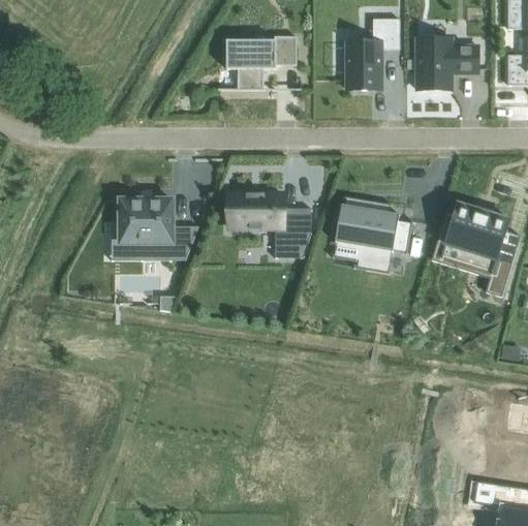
[(507,0),(507,28),(527,28),(527,54),(507,54),(507,85),(527,84),(527,0),(507,0)]
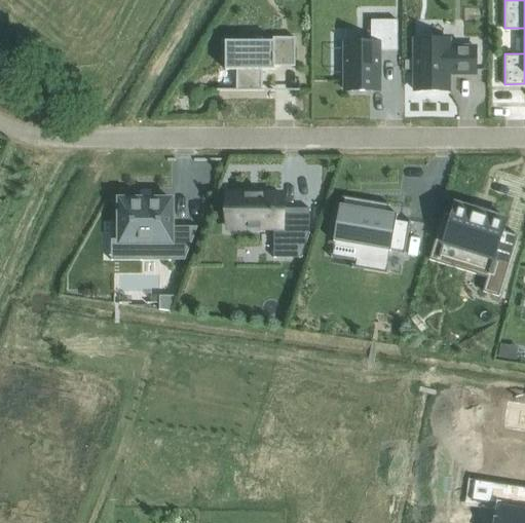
[(370,40),(344,40),(344,88),(378,88),(378,48),(397,48),(397,17),(370,17),(370,40)]
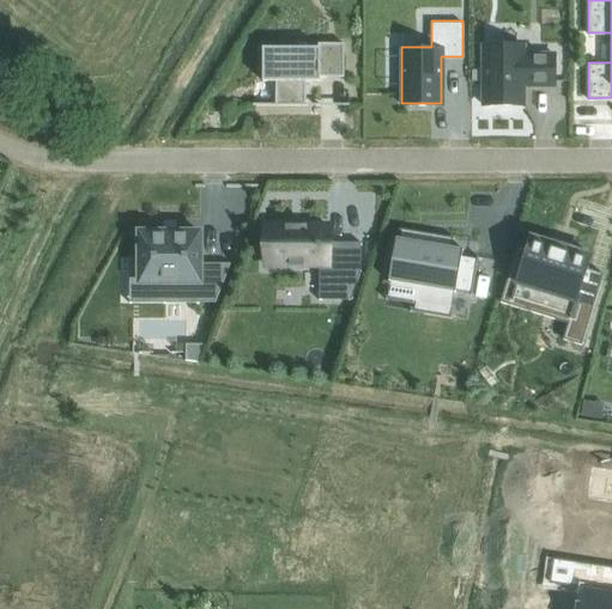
[(316,46),(261,46),(261,79),(274,79),(274,85),(276,85),(276,103),(278,103),(304,103),(304,79),(319,79),(319,74),(343,74),(343,41),(316,41),(316,46)]
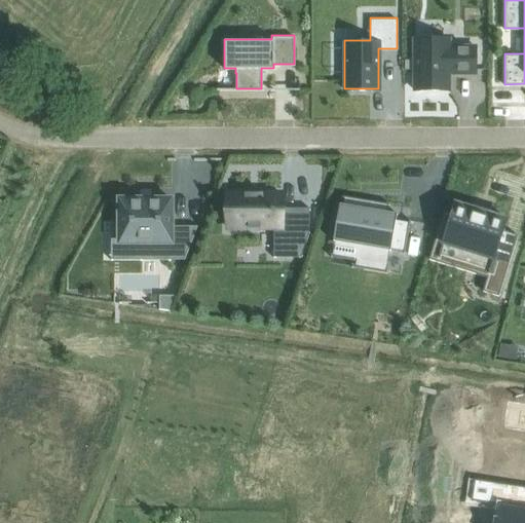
[(448,37),(414,37),(414,88),(448,88),(448,69),(456,69),(456,72),(475,72),(475,44),(448,44),(448,37)]
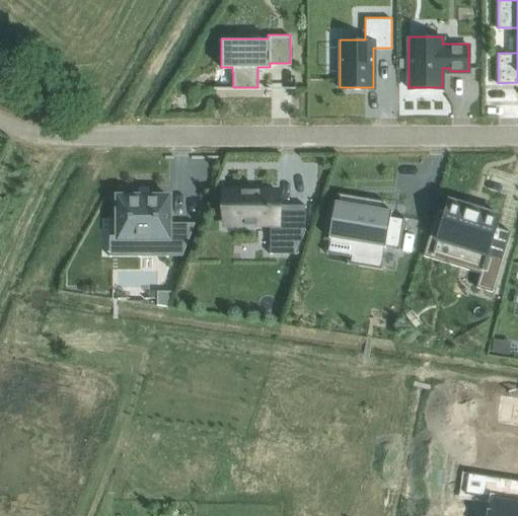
[(277,189),(224,189),(224,223),(269,223),(269,238),(296,238),(301,238),(304,227),(304,203),(277,203),(277,189)]
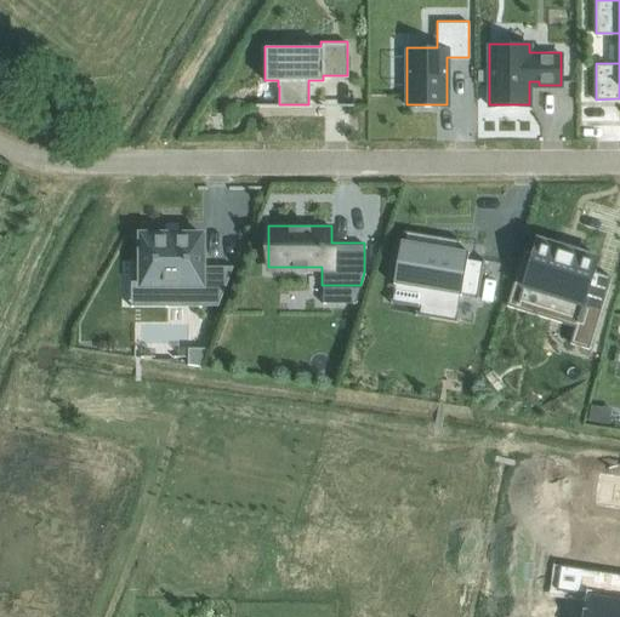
[(399,238),(392,283),(394,283),(432,289),(430,306),(453,309),(456,292),(459,293),(460,293),(461,292),(476,295),(476,296),(477,297),(483,257),(482,257),(482,260),(466,257),(467,250),(455,247),(456,240),(459,240),(459,239),(444,236),(442,236),(441,240),(428,238),(430,234),(413,230),(403,229),(403,230),(405,230),(404,239),(399,238)]
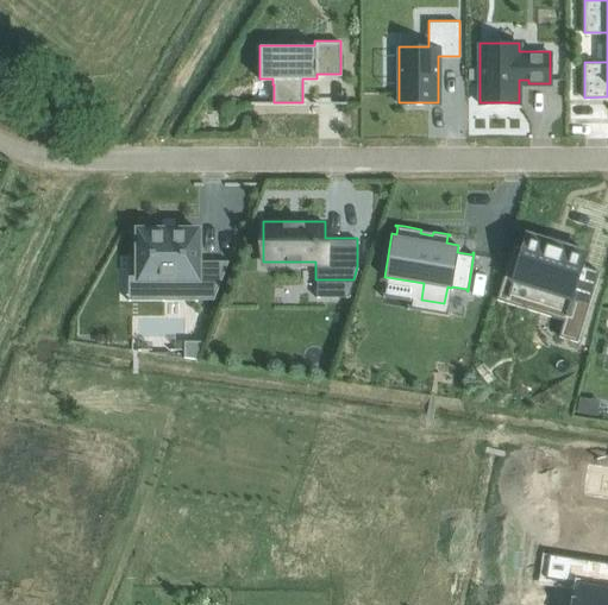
[(198,228),(137,228),(137,253),(137,278),(196,278),(196,297),(198,297),(213,298),(227,259),(198,259),(198,228)]
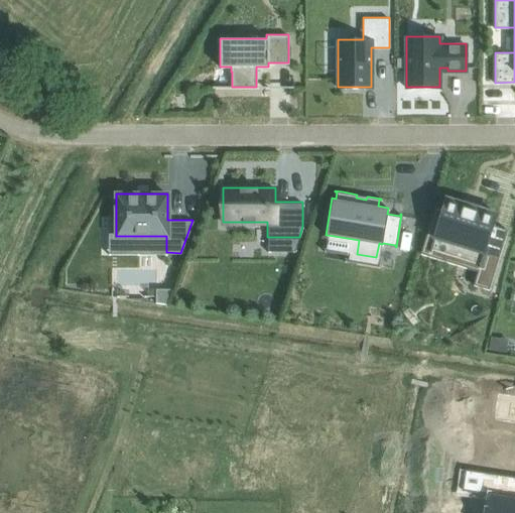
[(434,207),(422,245),(423,246),(444,252),(447,245),(482,255),(477,270),(473,283),(489,288),(507,229),(493,225),(496,213),(481,208),(481,207),(462,201),(462,202),(445,198),(441,209),(434,207)]
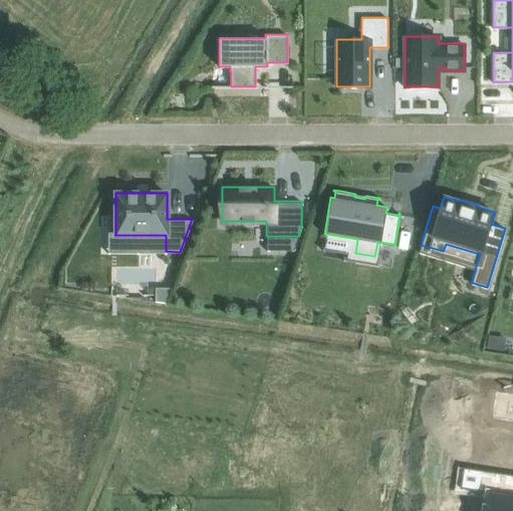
[(512,392),(493,389),(490,411),(491,411),(490,416),(512,419),(512,392)]
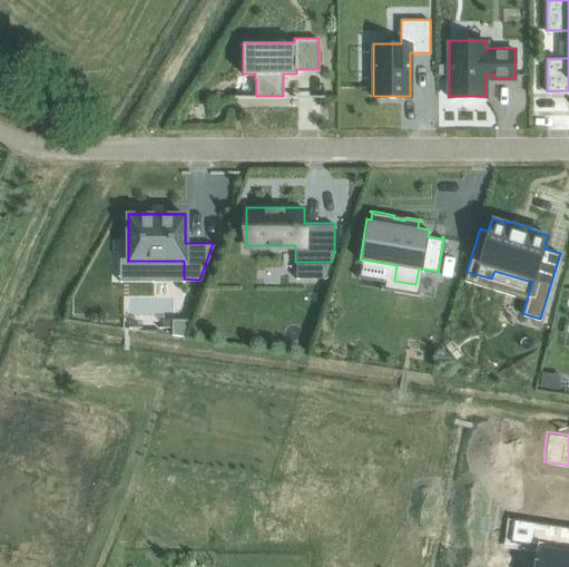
[(568,566),(568,541),(540,538),(537,561),(568,566)]
